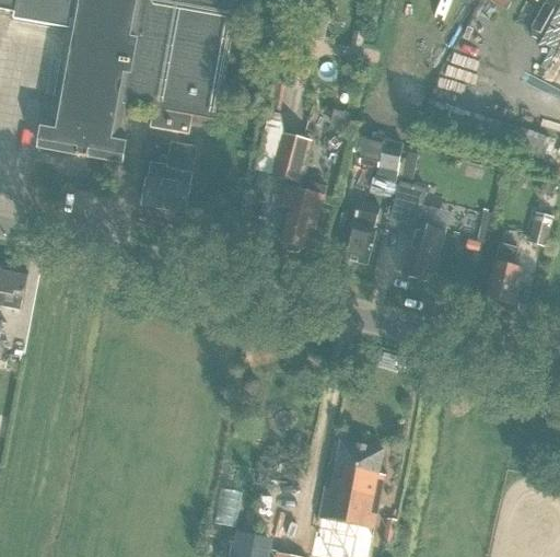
[(0,0),(0,7),(15,10),(14,15),(68,25),(51,120),(44,118),(39,146),(121,160),(127,134),(120,132),(126,102),(154,107),(151,126),(189,132),(194,114),(217,118),(237,0),(0,0)]
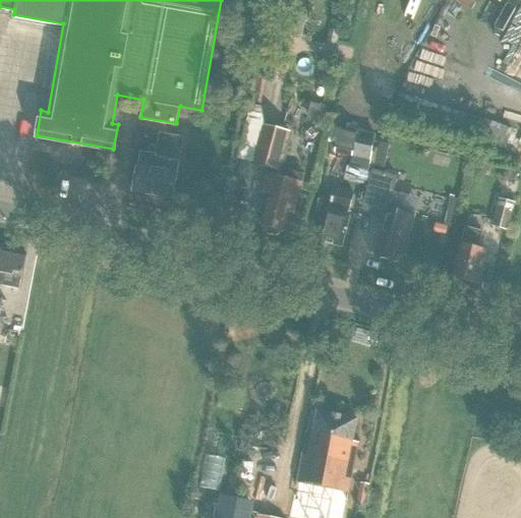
[(210,91),(206,112),(219,115),(222,93),(210,91)]
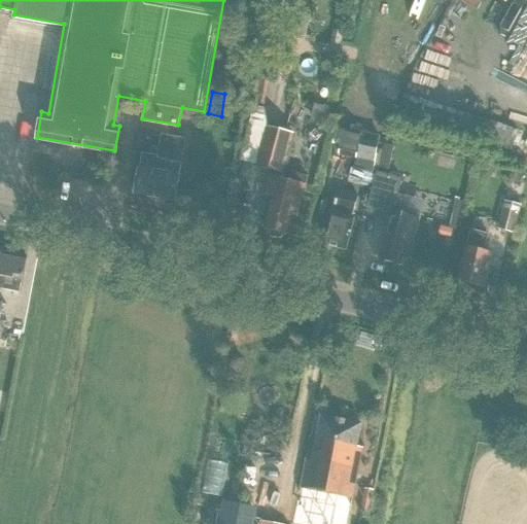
[(442,126),(448,105),(403,92),(397,112),(442,126)]
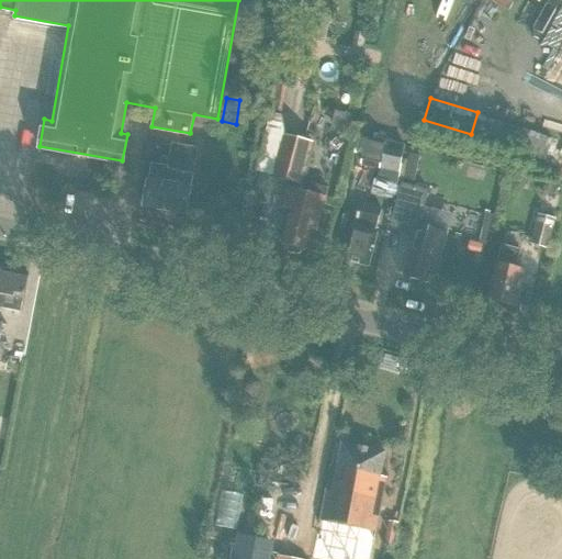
[(338,109),(334,126),(347,129),(351,111),(338,109)]
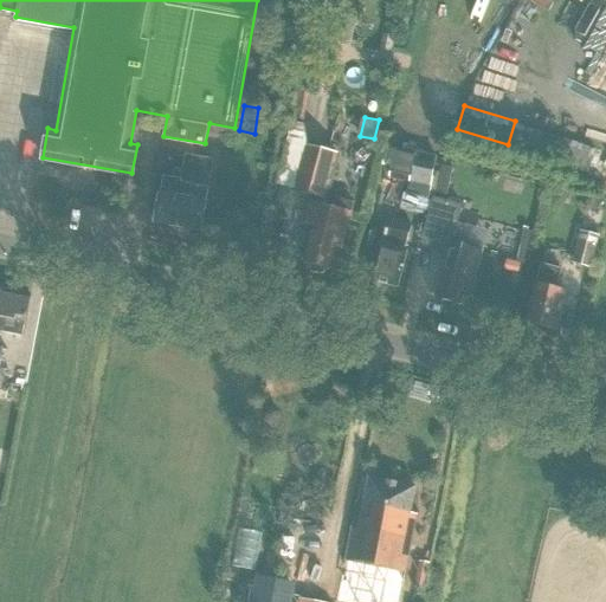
[(567,136),(560,161),(587,169),(595,144),(567,136)]
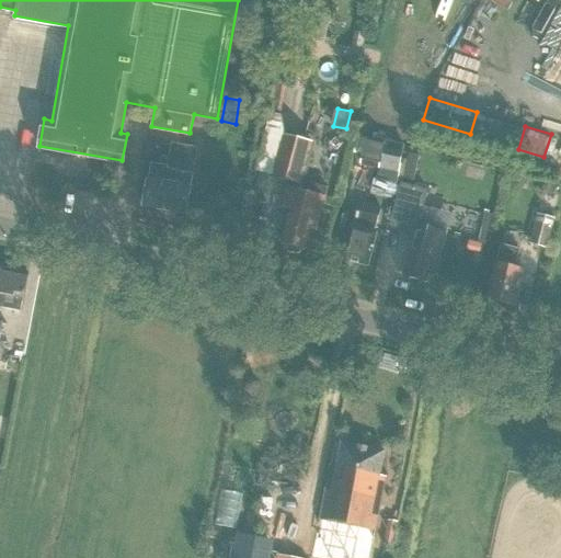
[(317,227),(325,195),(299,188),(311,140),(284,133),(273,173),(289,178),(283,204),(293,206),(283,241),(305,247),(310,225),(317,227)]
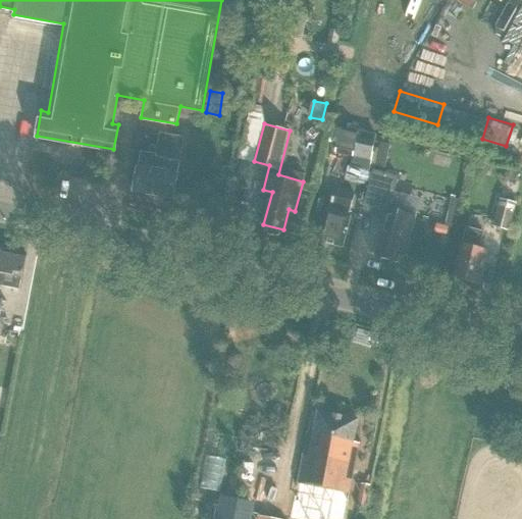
[(376,134),(342,126),(337,151),(371,159),(376,134)]
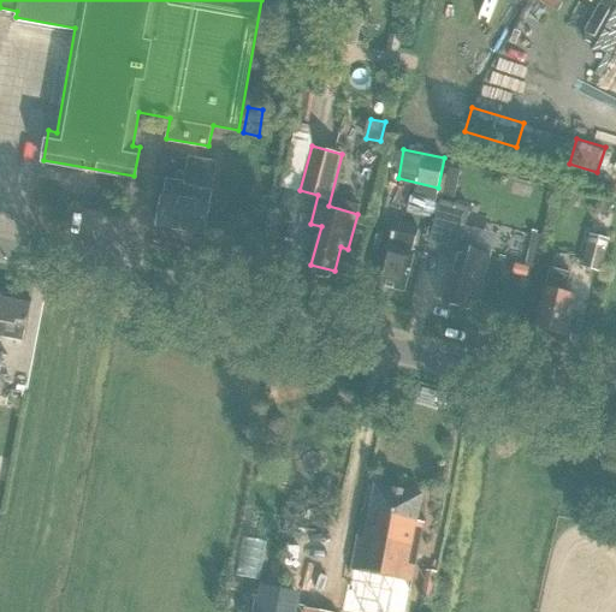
[(209,202),(217,159),(188,154),(184,179),(166,176),(163,194),(157,223),(205,232),(209,202)]
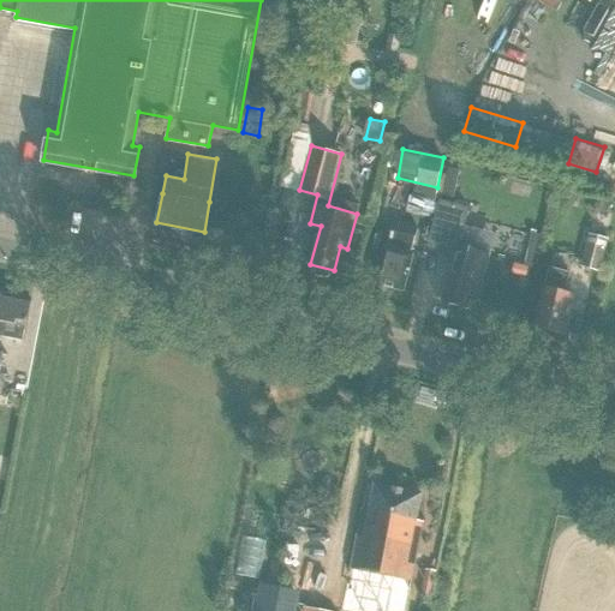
[(455,195),(459,167),(448,165),(443,193),(455,195)]
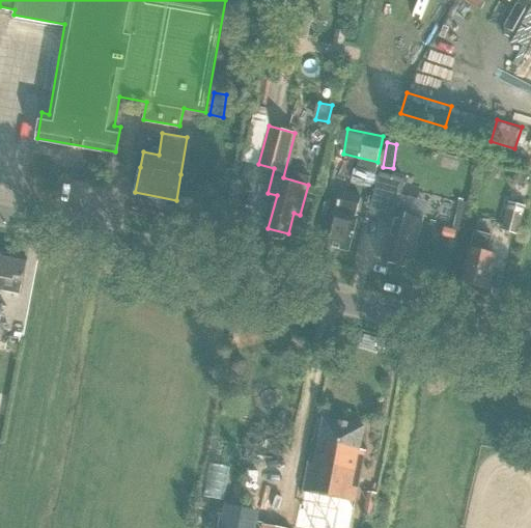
[(376,184),(380,173),(354,166),(351,176),(376,184)]
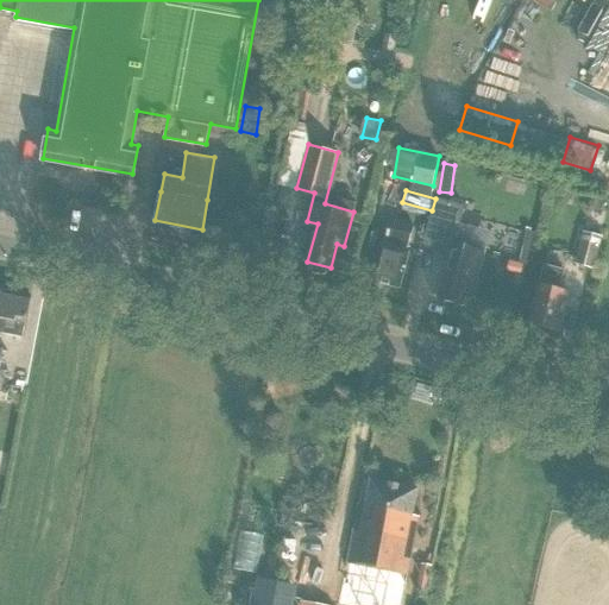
[(472,295),(485,249),(470,245),(475,226),(459,221),(464,203),(437,196),(424,240),(451,247),(438,296),(463,302),(465,292),(472,295)]
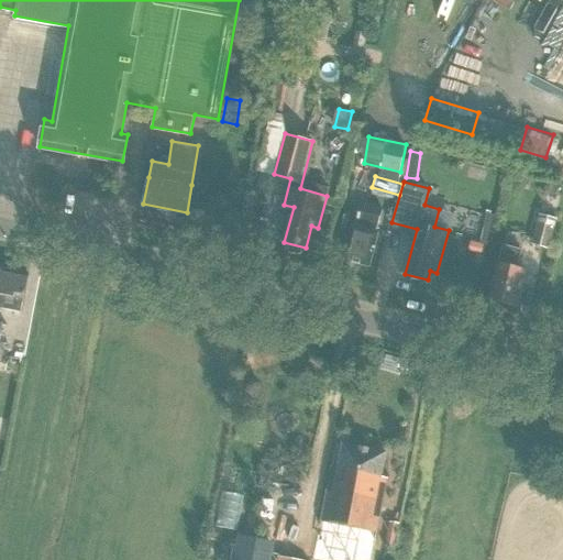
[(378,223),(383,206),(361,200),(354,224),(352,223),(343,257),(370,264),(378,231),(370,228),(372,221),(378,223)]
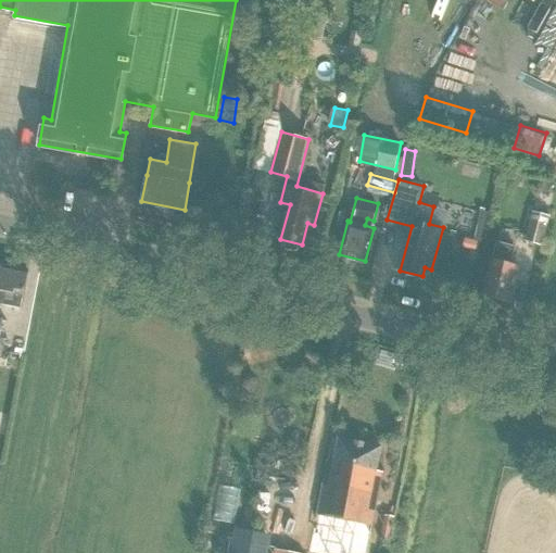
[(541,243),(550,213),(532,209),(523,238),(541,243)]
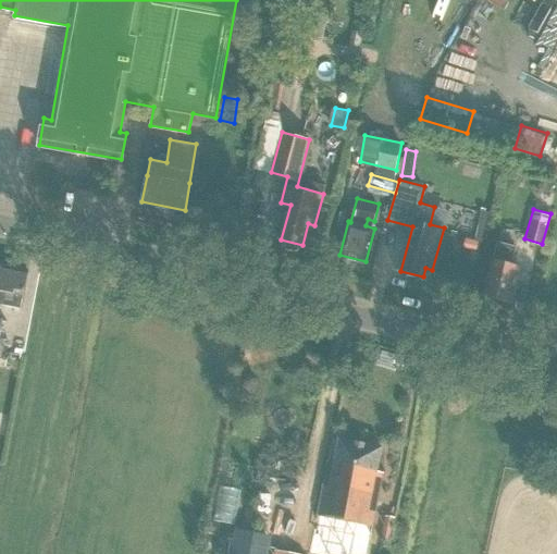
[(479,238),(466,235),(463,244),(477,247),(479,238)]
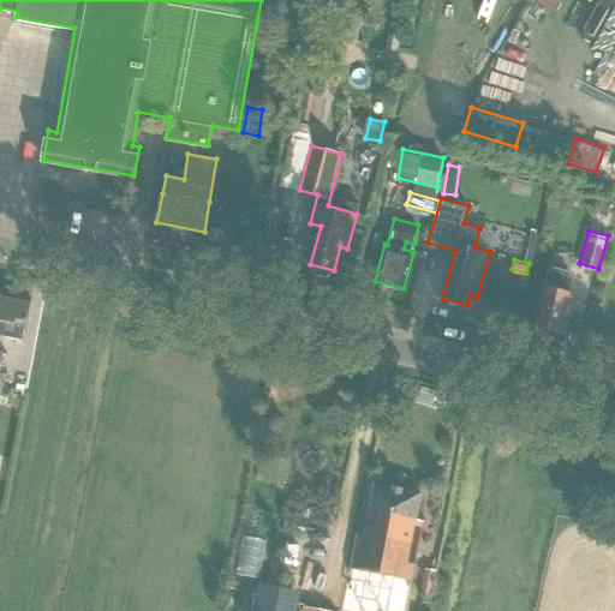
[(563,289),(569,270),(549,265),(544,285),(544,283),(533,323),(563,333),(574,292),(563,289)]
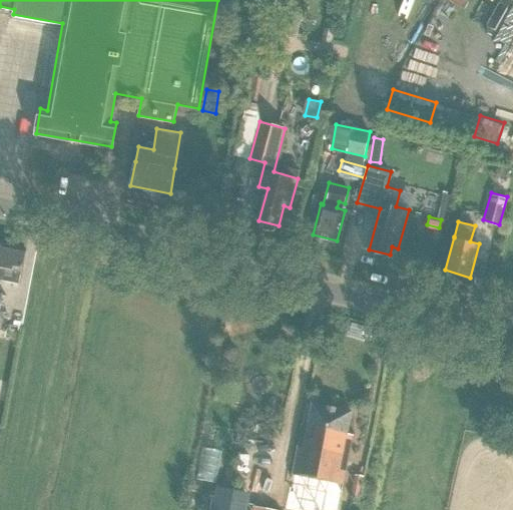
[(21,270),(26,246),(0,241),(0,278),(18,282),(21,270)]
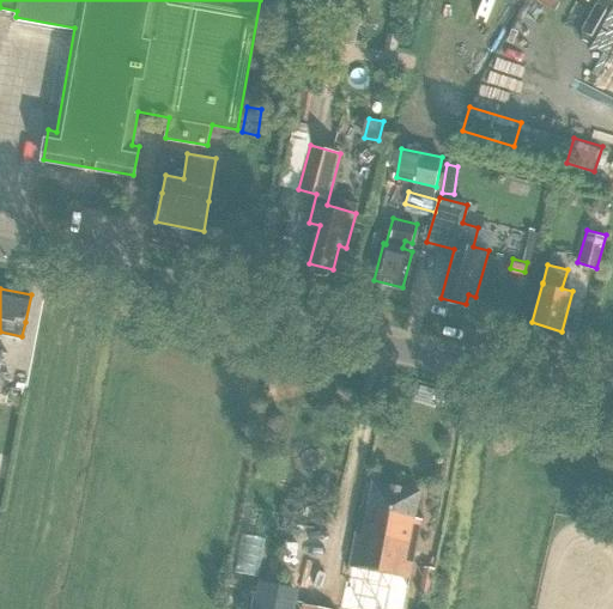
[(416,516),(420,489),(372,480),(368,506),(362,505),(343,600),(386,608),(387,604),(404,608),(422,517),(416,516)]
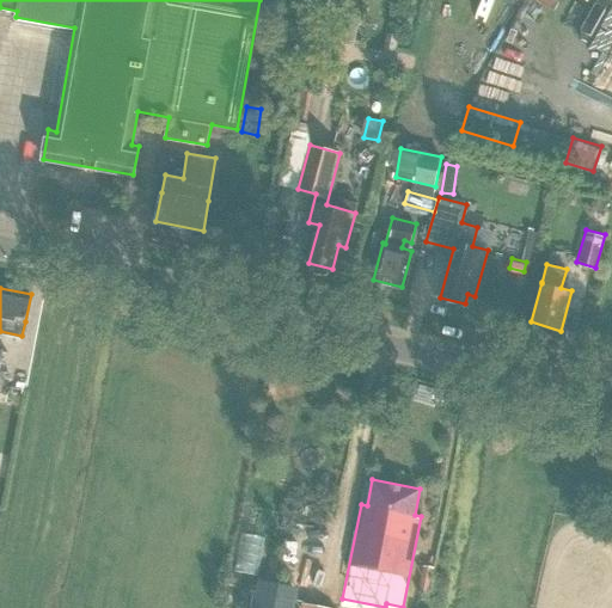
[(423,563),(422,575),(430,576),(433,565),(423,563)]
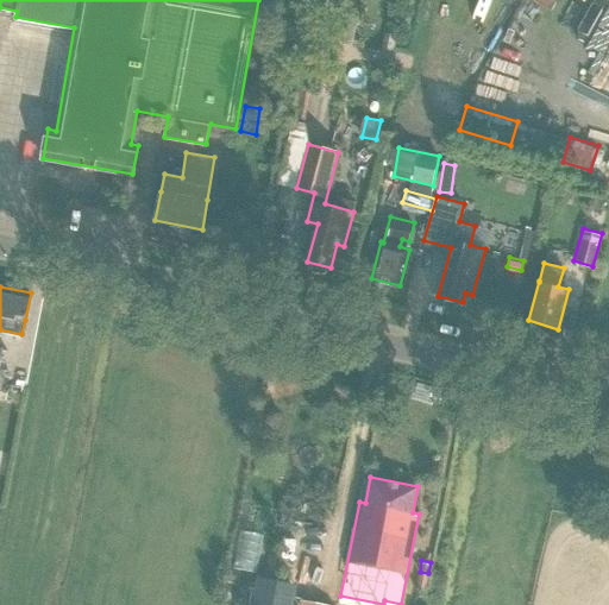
[(292,604),(295,590),(278,586),(280,580),(259,575),(252,604),(292,604)]
